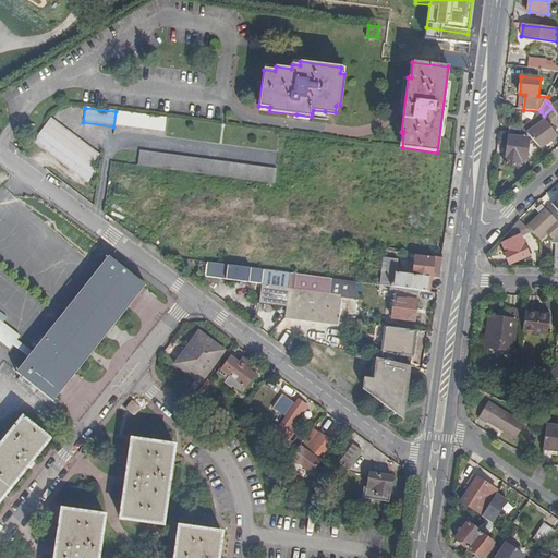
[(165,132),(167,118),(117,111),(117,112),(116,125),(165,132)]
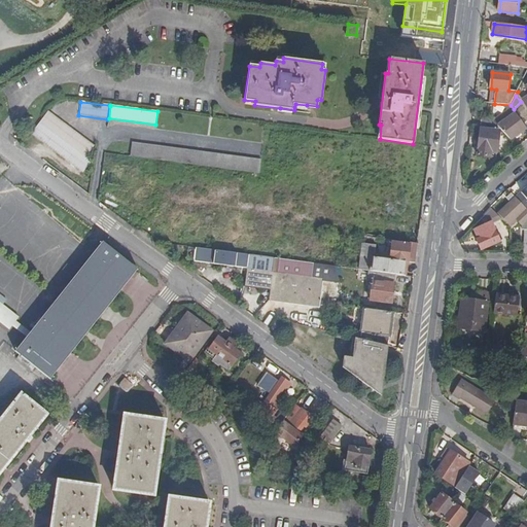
[(47,110),(29,134),(81,173),(90,162),(83,157),(93,145),(47,110)]
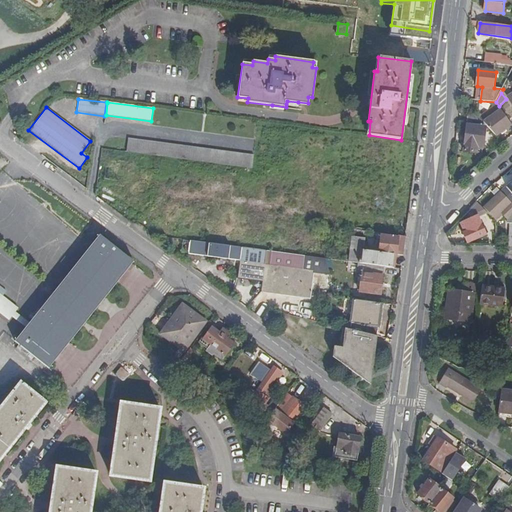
[(496,135),(511,123),(511,121),(501,109),(484,122),(487,125),(496,135)]
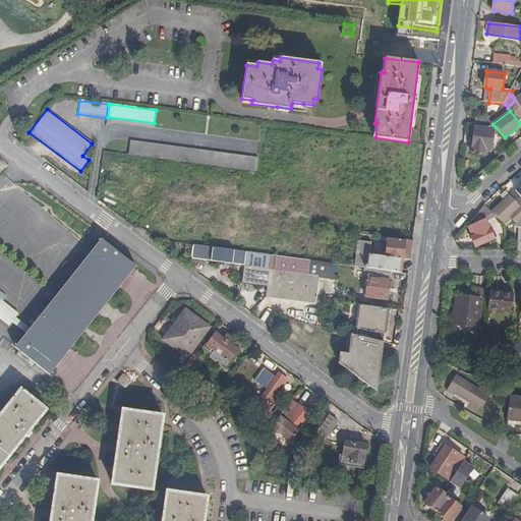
[(477,116),(476,126),(490,127),(491,116),(477,116)]
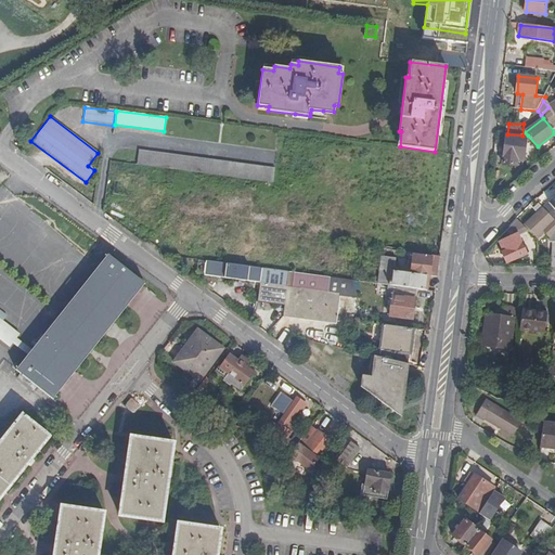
[(524,159),(526,138),(506,136),(504,164),(514,165),(514,158),(524,159)]
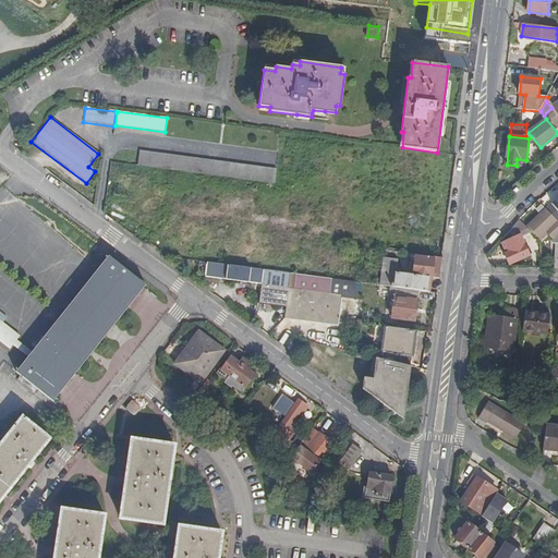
[(135,166),(273,183),(275,169),(138,152),(135,166)]
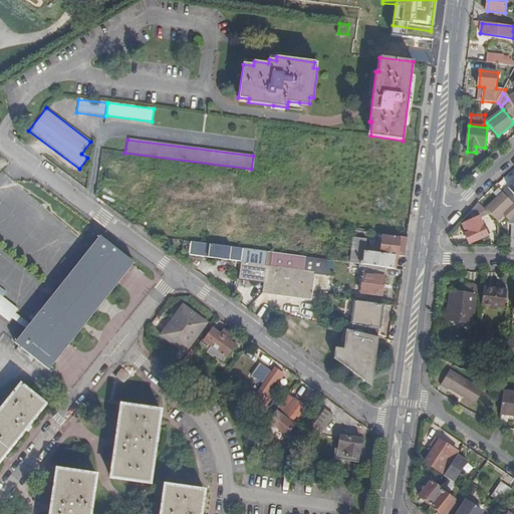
[(513,203),(503,192),(499,196),(486,208),(498,219),(504,214),(508,218),(512,224),(513,224),(513,203)]
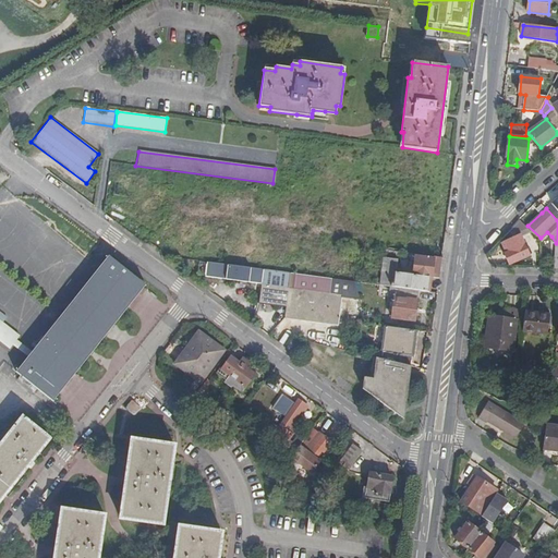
[(506,253),(510,263),(529,254),(521,235),(507,242),(510,251),(506,253)]
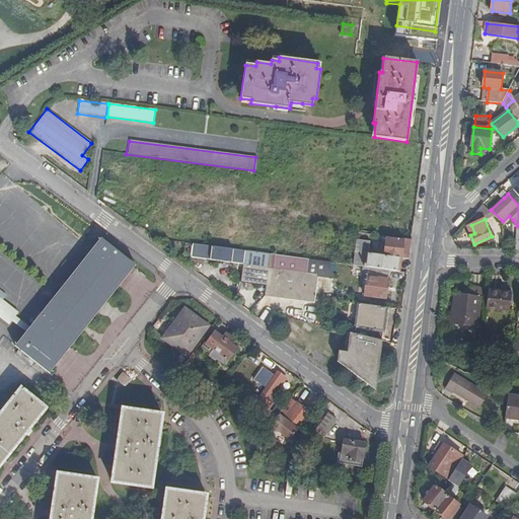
[(368,267),(388,270),(397,271),(399,258),(383,254),(365,252),(367,239),(354,237),(351,265),(356,265),(363,266),(368,267)]
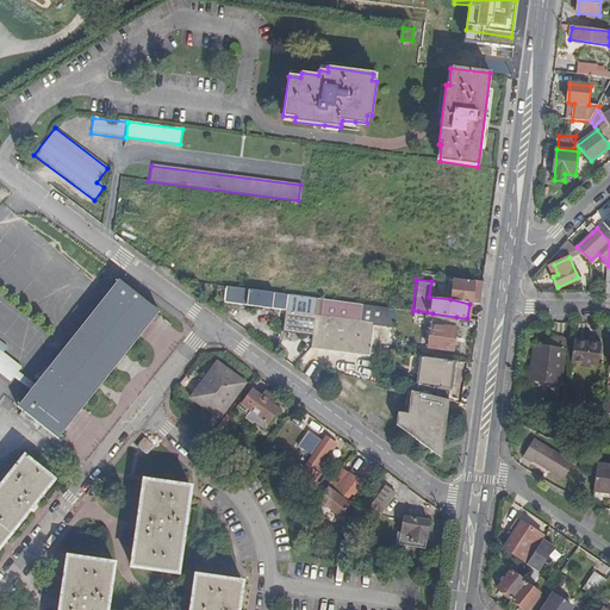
[(480,282),(472,281),(472,282),(453,280),(450,299),(470,304),(478,304),(480,282)]
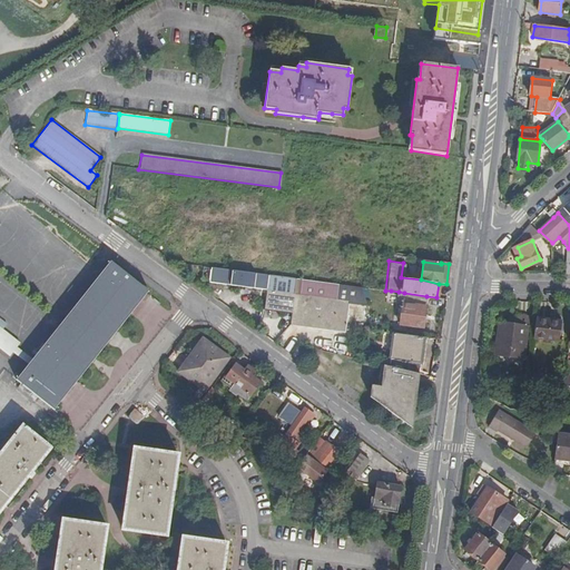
[(110,263),(32,361),(29,364),(16,381),(53,411),(148,292),(110,263)]
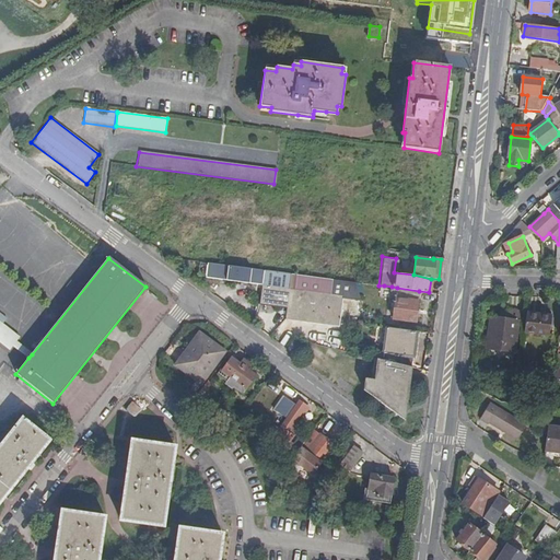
[(356,282),(277,271),(222,264),(220,279),(263,284),(260,304),(288,306),(287,317),(339,324),(343,295),(360,298),(356,282)]
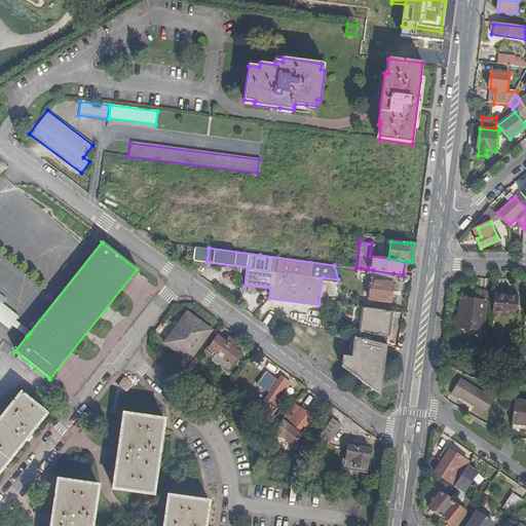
[(367,280),(368,269),(361,268),(359,279),(367,280)]
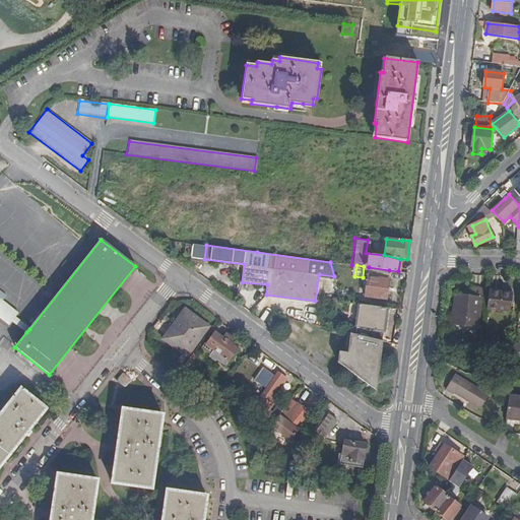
[(389,270),(369,267),(366,296),(386,298),(389,270)]
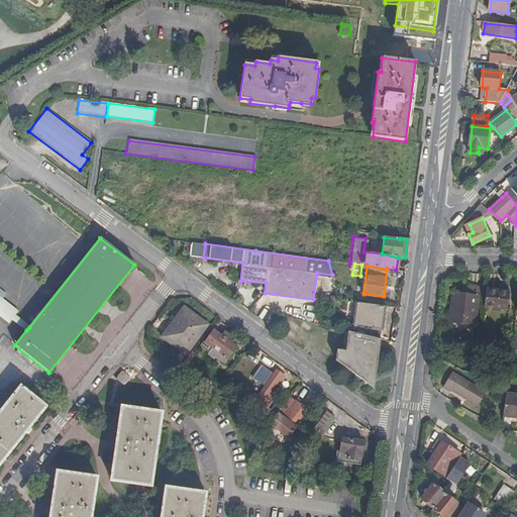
[(469,286),(468,289),(468,294),(462,293),(451,292),(448,321),(475,324),(479,287),(469,286)]
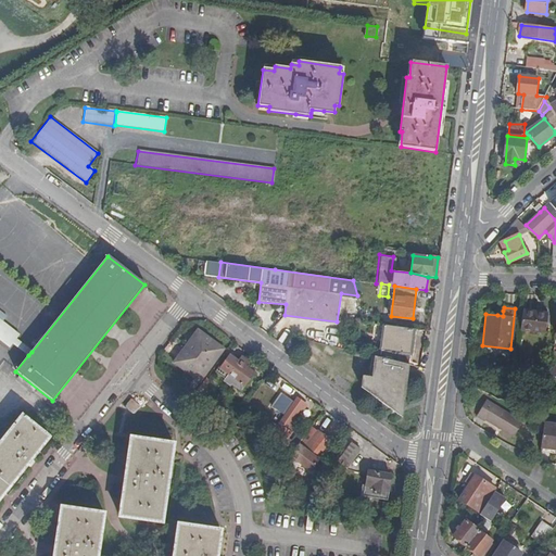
[(545,332),(547,314),(521,311),(519,329),(545,332)]
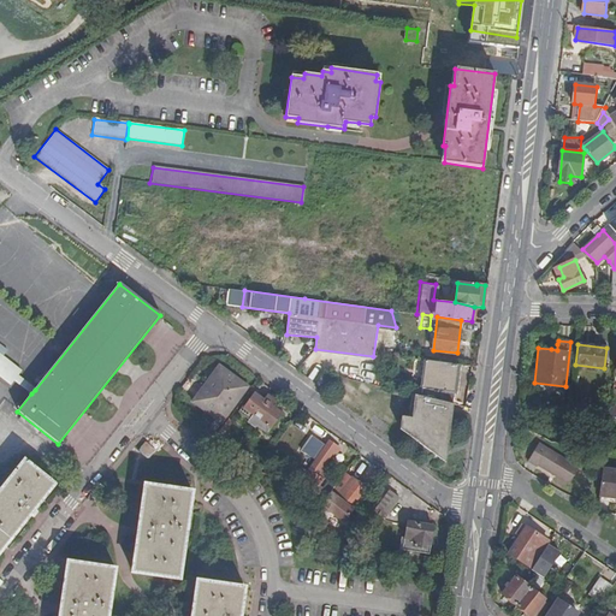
[(31,394),(35,390),(18,375),(21,372),(0,355),(0,378),(10,386),(15,379),(31,394)]
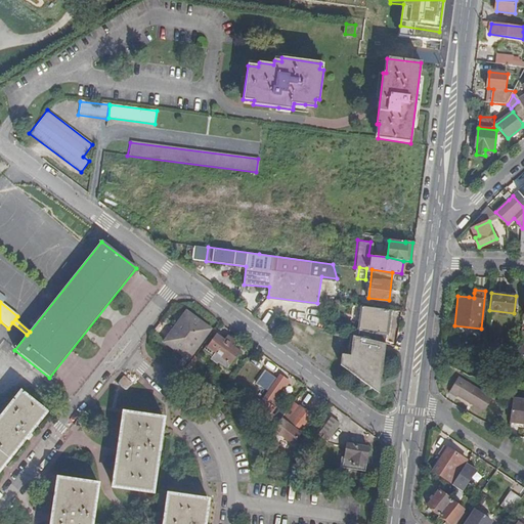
[(363,338),(385,343),(389,309),(360,306),(356,336),(363,338)]
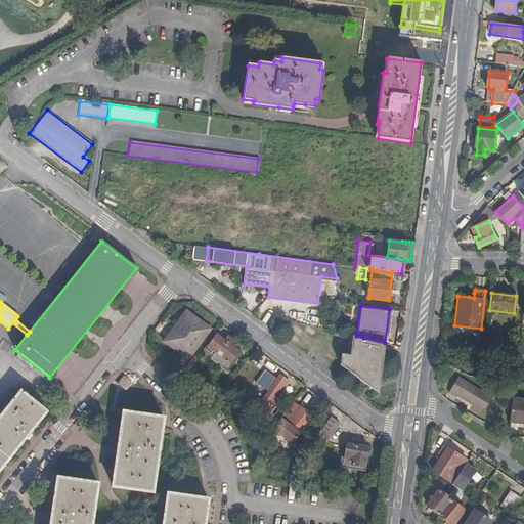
[(163,343),(174,350),(177,345),(192,355),(212,330),(186,311),(163,343)]
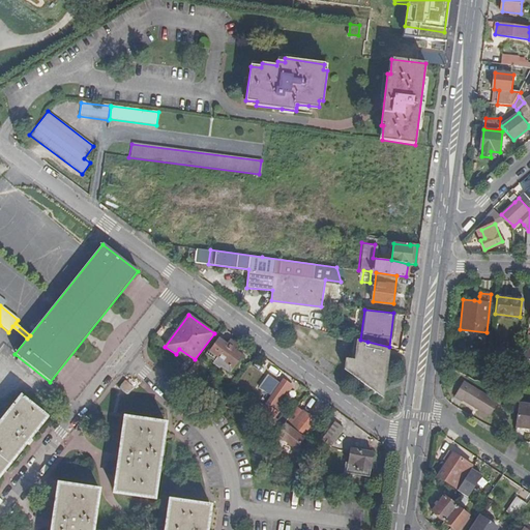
[(208,355),(216,361),(214,362),(222,367),(223,365),(232,373),(244,355),(236,350),(239,346),(231,340),(228,344),(221,339),(208,355)]
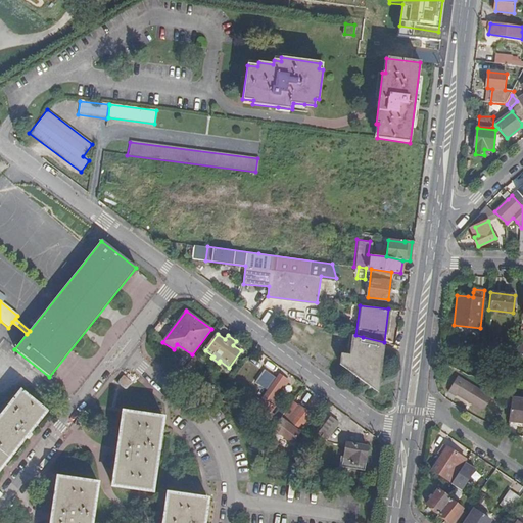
[(384,342),(363,337),(348,357),(345,354),(338,364),(352,375),(353,374),(369,384),(378,379),(380,362),(382,362),(385,342),(384,342)]
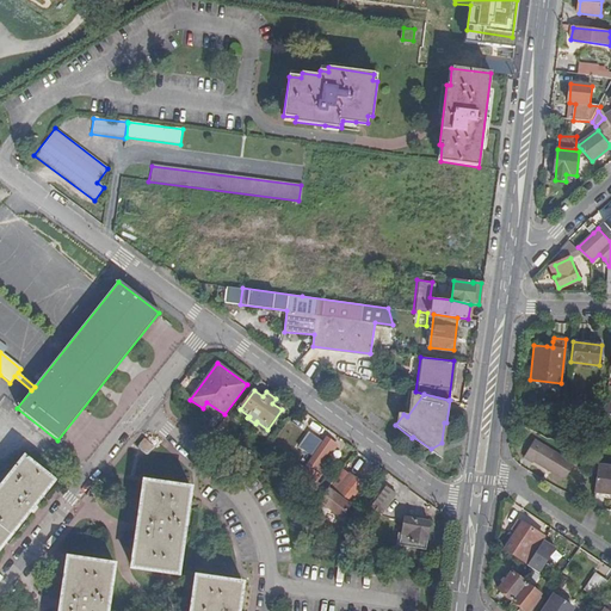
[(220,420),(224,414),(207,402),(203,408),(220,420)]
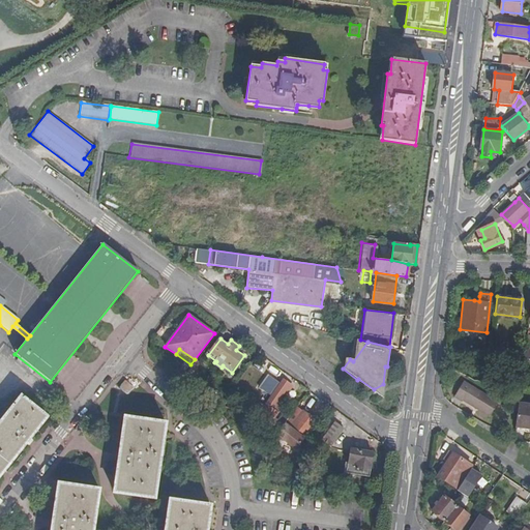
[(274,418),(282,407),(277,404),(280,402),(289,388),(291,390),(293,386),(286,381),(283,384),(275,379),(266,391),(273,396),(264,409),(259,419),(280,428),(285,423),(278,418),(276,420),(274,418)]
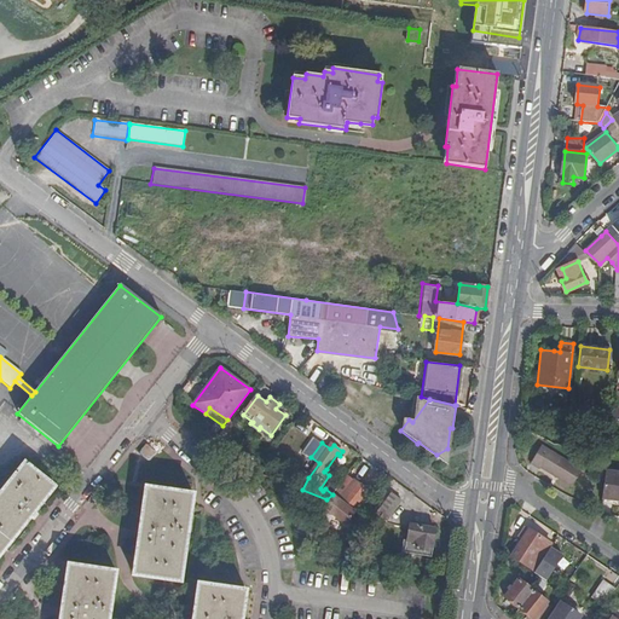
[(573,481),(583,464),(542,443),(533,458),(544,464),(545,461),(555,467),(554,469),(573,481)]
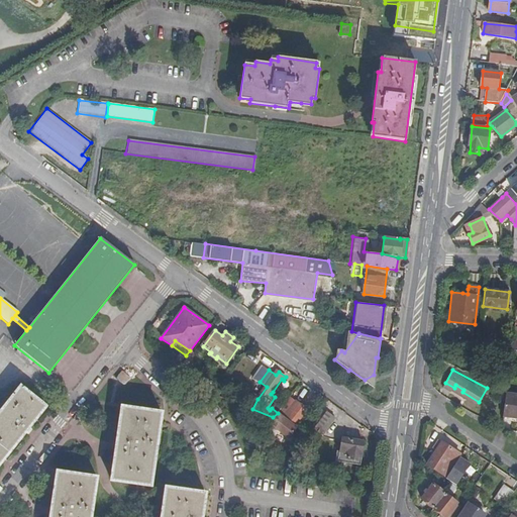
[(374,375),(365,380),(373,387),(374,375)]
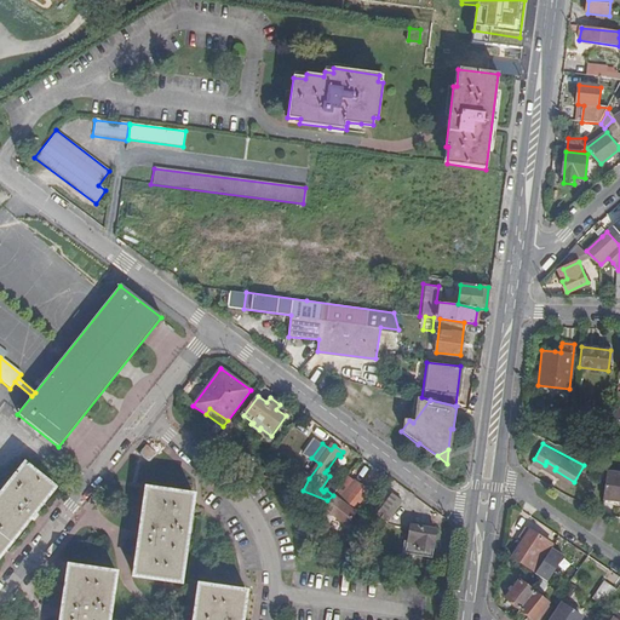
[(0,558),(26,526),(53,491),(55,491),(24,466),(22,470),(0,497),(0,558)]
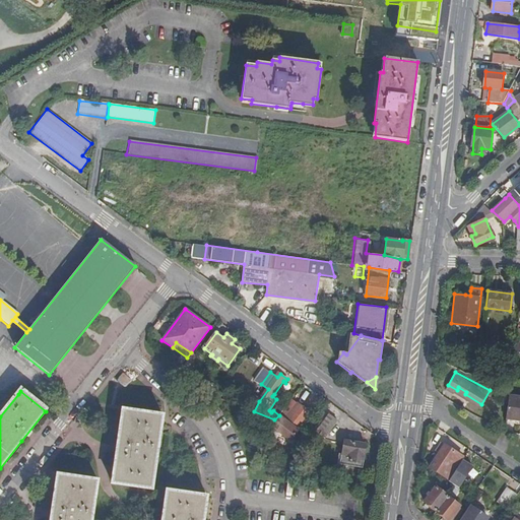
[(519,392),(511,391),(506,414),(519,416),(519,392)]
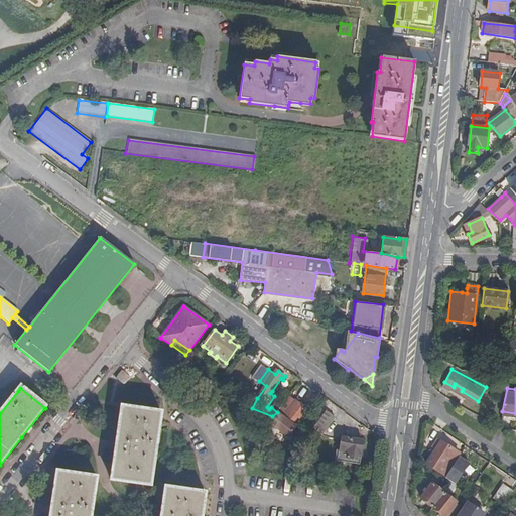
[(273,418),(272,427),(279,428),(289,436),(309,410),(295,399),(288,408),(283,405),(273,418)]
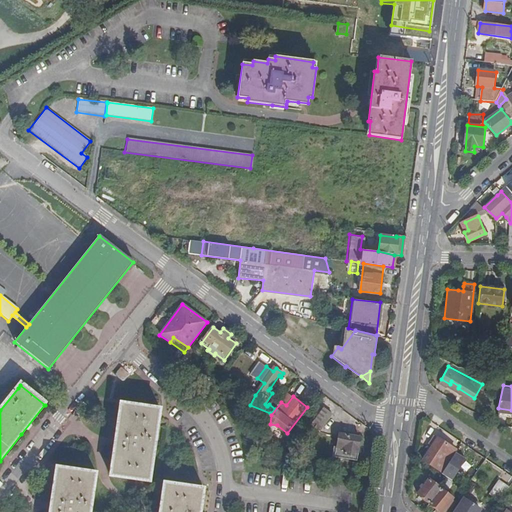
[(323,407),(310,424),(319,431),(332,414),(323,407)]
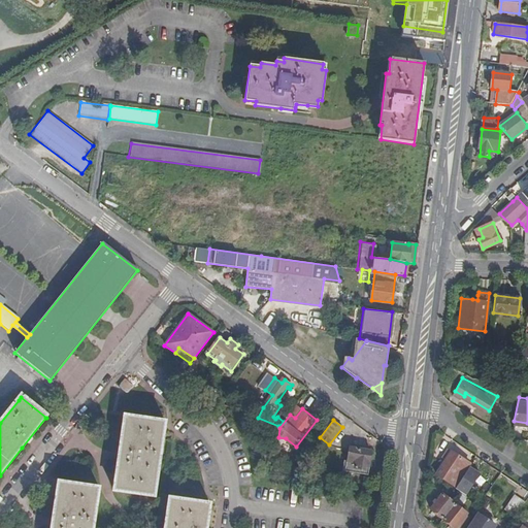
[(116,497),(154,502),(166,429),(126,424),(116,497)]
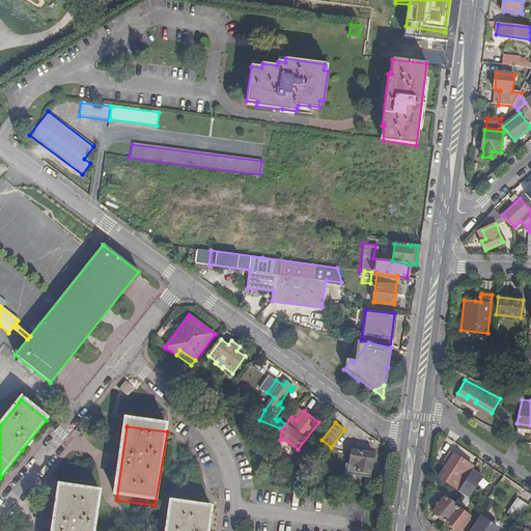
[(343,476),(362,478),(363,471),(369,472),(372,452),(350,449),(347,463),(345,463),(343,476)]
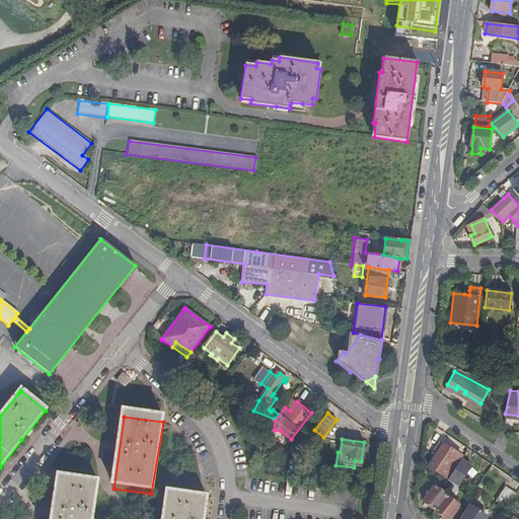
[(447,478),(446,479),(453,485),(460,473),(453,468),(461,455),(445,444),(431,466),(447,478)]
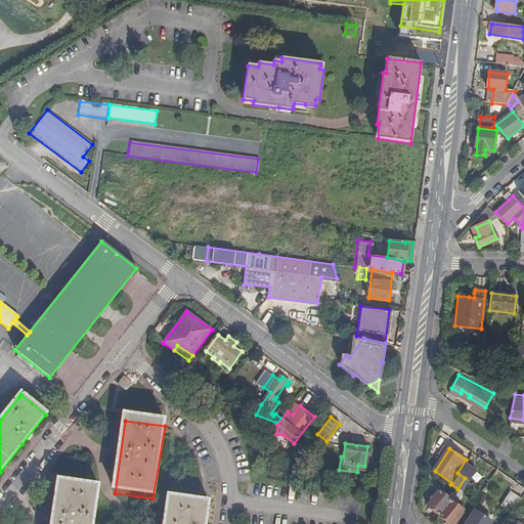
[(53,523),(93,523),(98,491),(59,486),(53,523)]
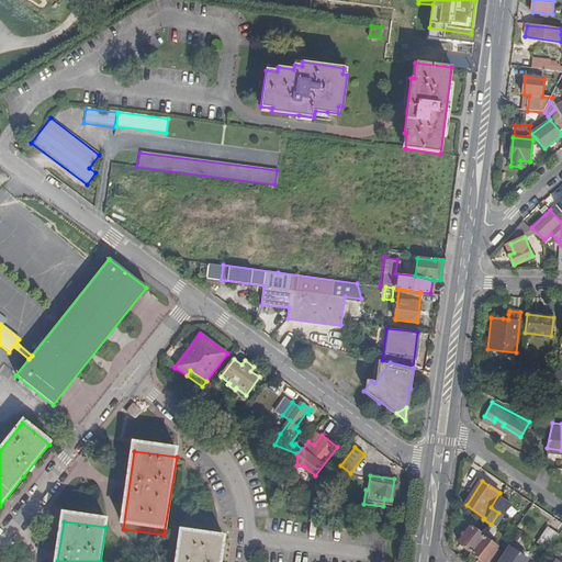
[(472,551),(485,536),(471,525),(459,541),(472,551)]
